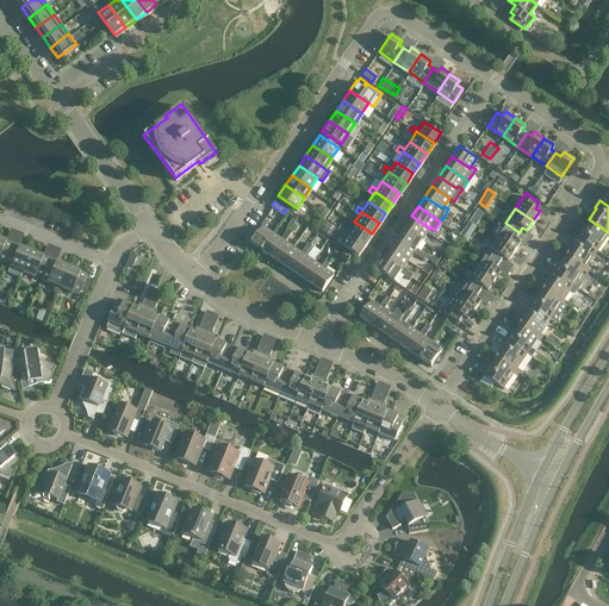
[(286,225),(290,226),(296,218),(292,216),(286,225)]
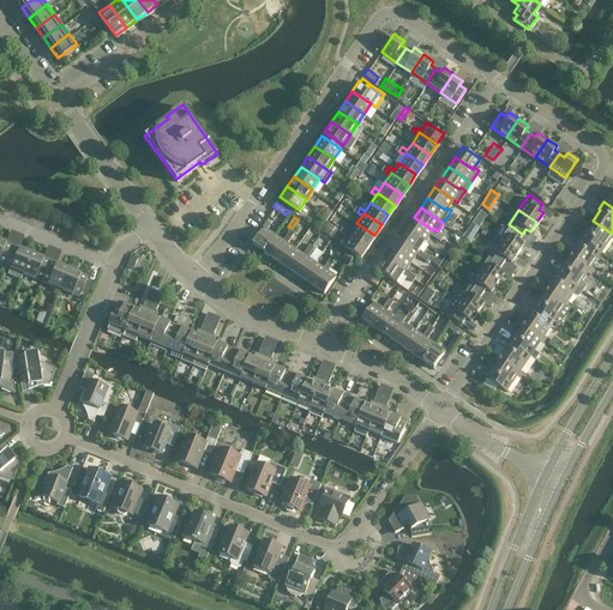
[(407,228),(425,240),(430,233),(434,235),(438,231),(433,228),(432,230),(414,217),(407,228)]
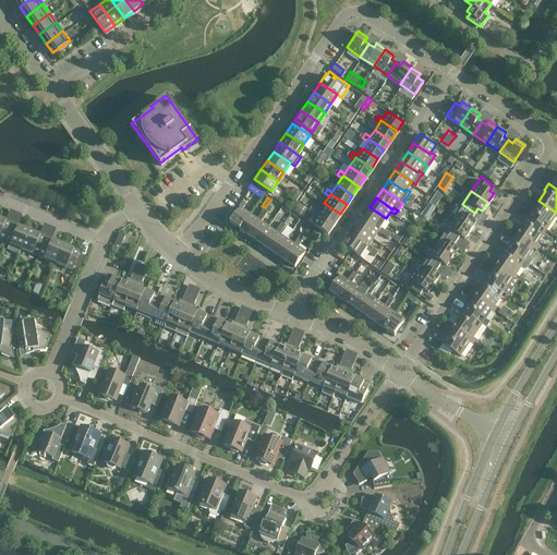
[(420,214),(426,218),(435,205),(428,201),(422,209),(421,212),(420,214)]
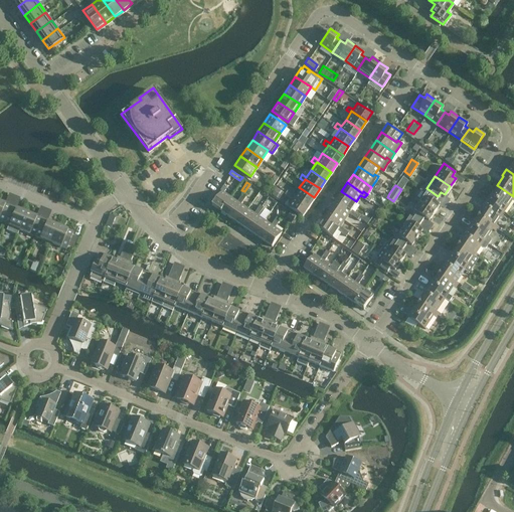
[(486,198),(503,210),(511,198),(513,200),(513,199),(513,196),(497,185),(491,194),(490,193),(486,198)]
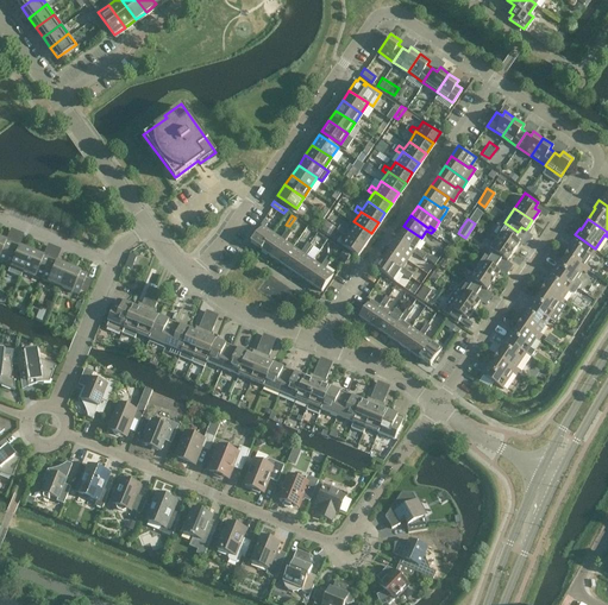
[(344,226),(340,231),(345,233),(348,232),(364,243),(371,233),(353,221),(349,229),(344,226)]
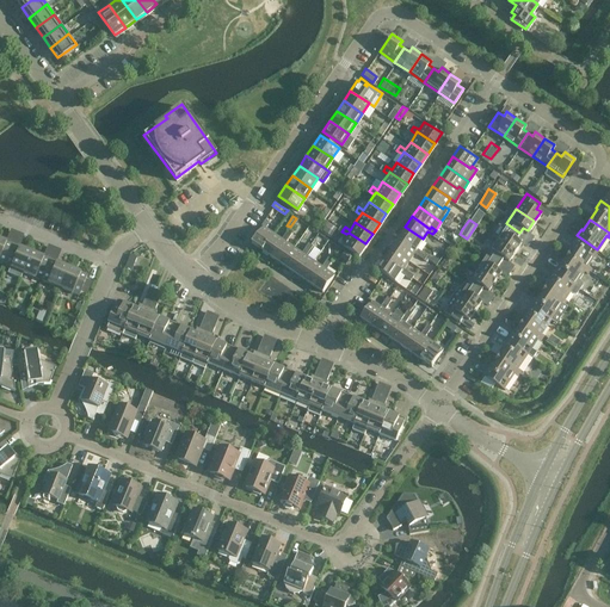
[(251,241),(260,248),(272,231),(262,223),(251,241)]
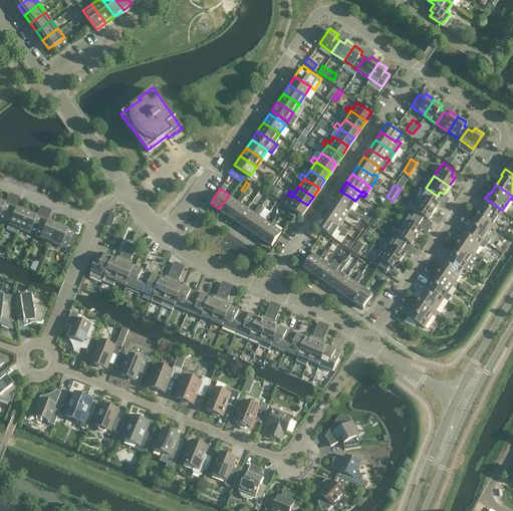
[(417,200),(433,211),(438,203),(434,200),(437,196),(426,188),(417,200)]
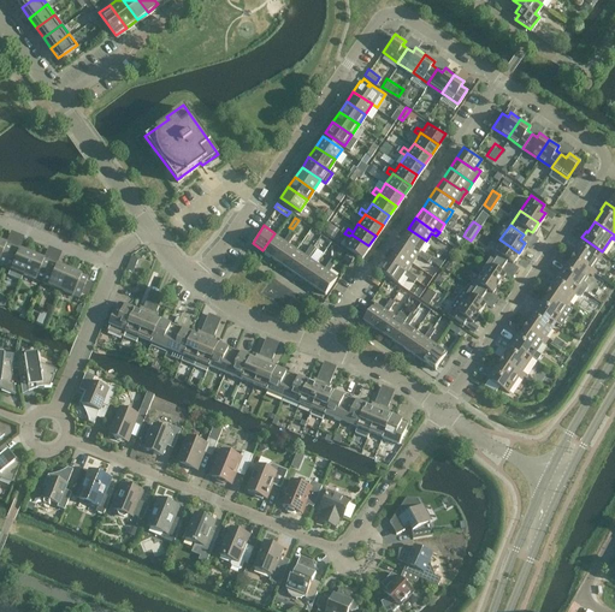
[(426,241),(408,229),(401,238),(419,251),(420,249),(426,241)]
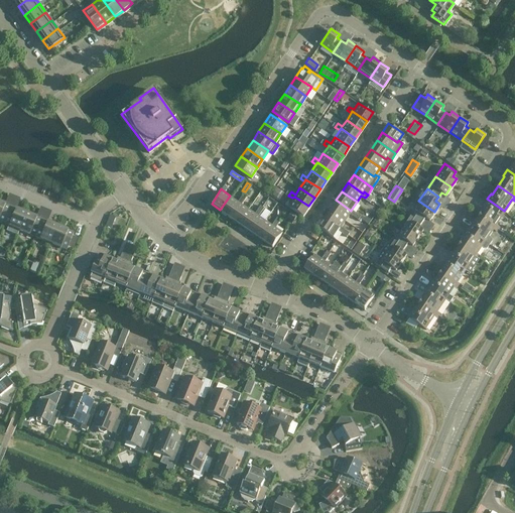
[(239,201),(237,200),(230,196),(220,210),(229,216),(239,201)]
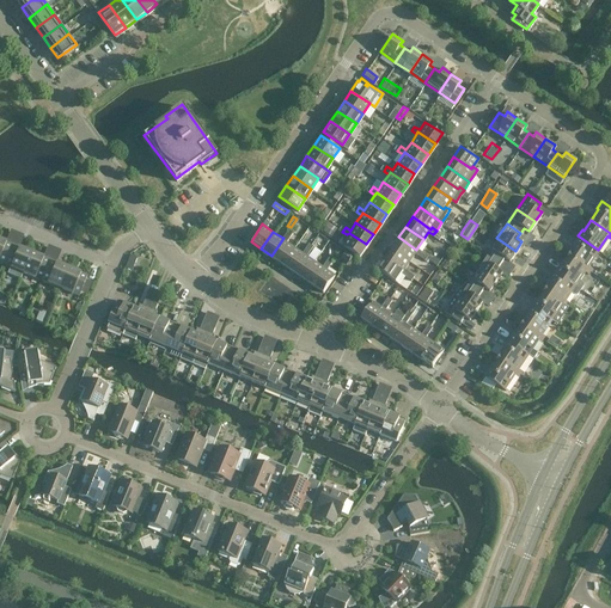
[(341,244),(359,255),(366,244),(349,233),(347,234),(341,244)]
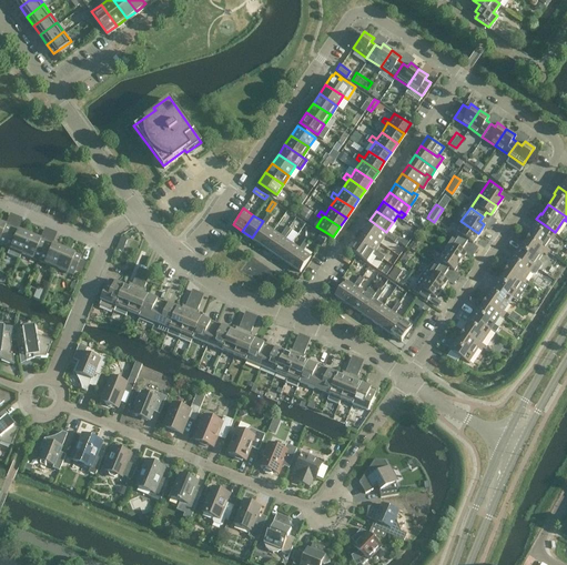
[(527,235),(547,250),(549,248),(546,245),(555,232),(536,219),(532,224),(534,225),(527,235)]
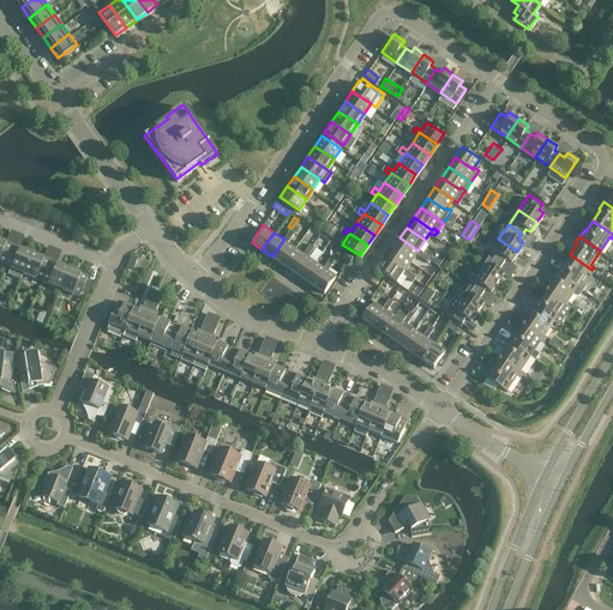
[(0,261),(2,263),(11,242),(0,237),(0,261)]
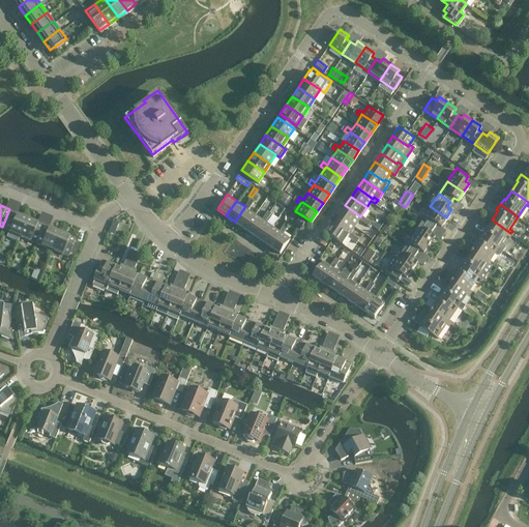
[(340,214),(354,225),(359,217),(362,221),(365,216),(361,214),(360,216),(345,205),(340,214)]
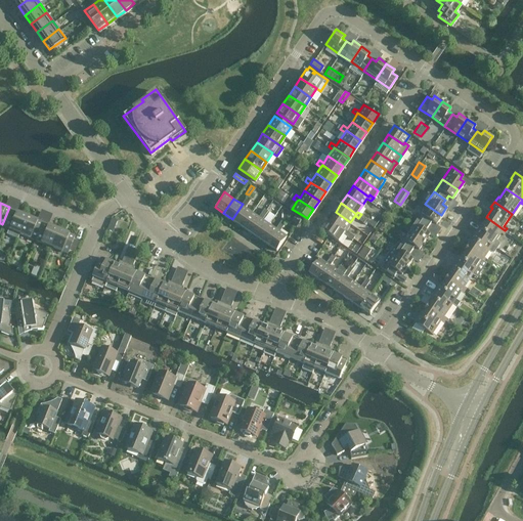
[(245,206),(243,204),(232,219),(241,224),(251,210),(245,206)]
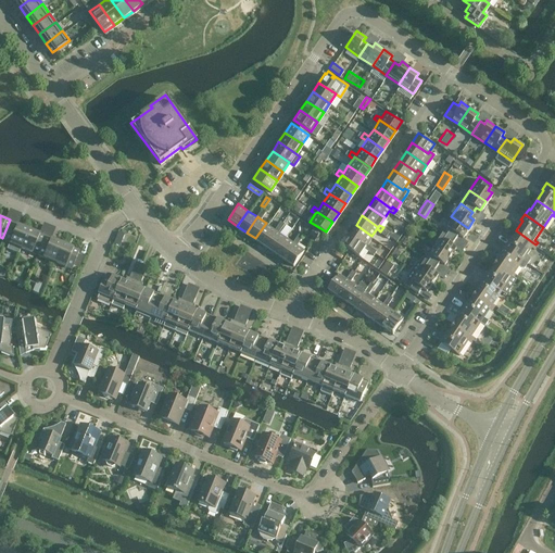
[(442,230),(455,239),(457,234),(462,237),(468,228),(451,216),(442,230)]
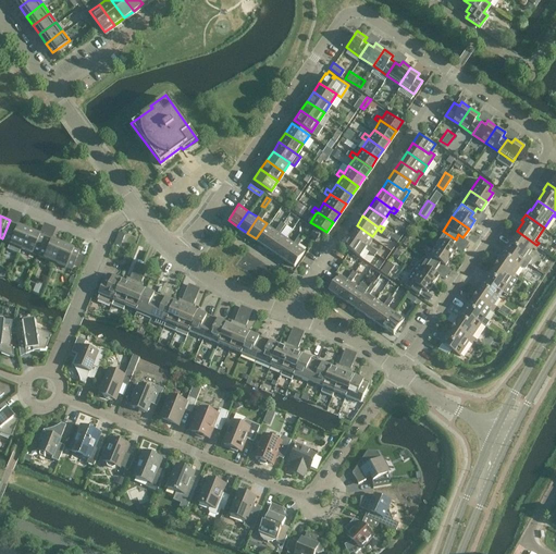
[(10,220),(2,238),(8,242),(5,246),(17,251),(20,246),(27,228),(10,220)]
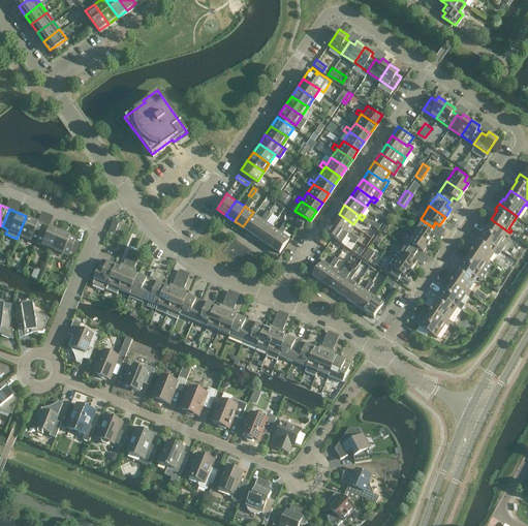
[(262,218),(260,217),(253,212),(243,226),(252,233),(262,218)]
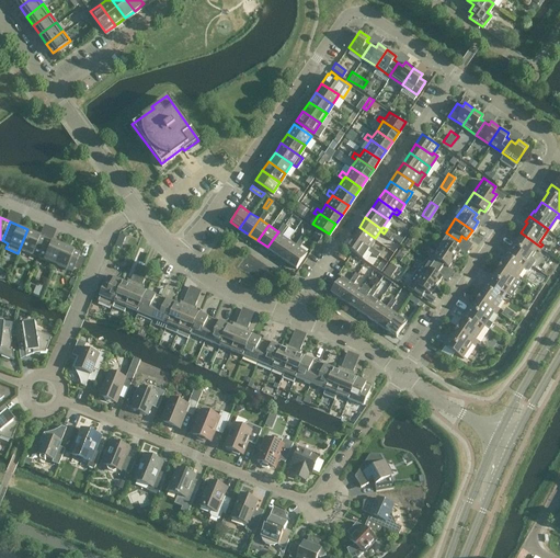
[(375,238),(360,227),(353,236),(369,247),(370,246),(375,238)]
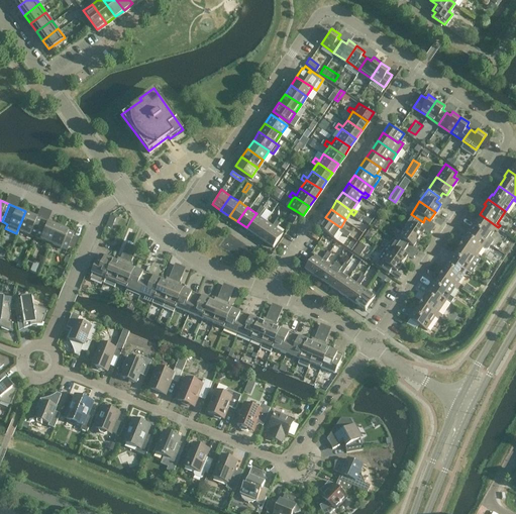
[(25,211),(18,228),(33,234),(40,217),(25,211)]
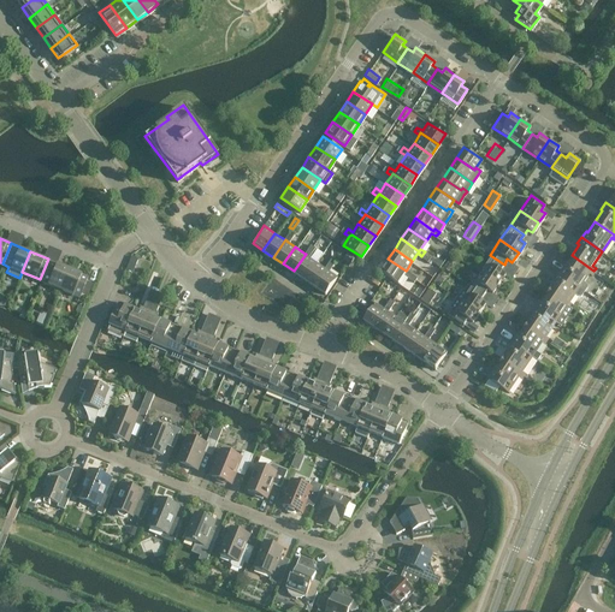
[(307,255),(306,254),(294,271),(303,278),(315,261),(307,255)]
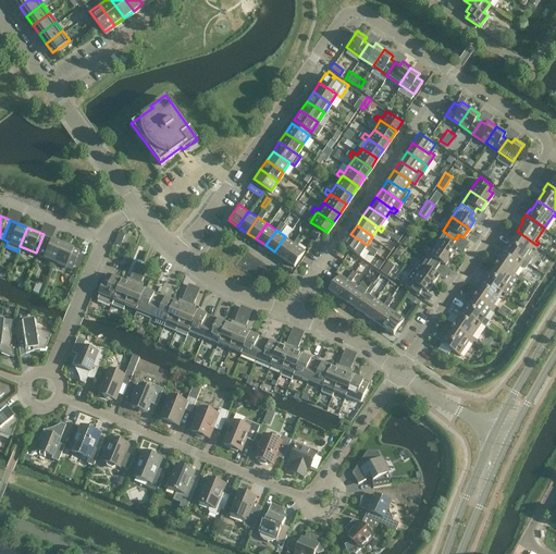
[(433,244),(451,256),(456,246),(453,244),(456,239),(443,231),(433,244)]
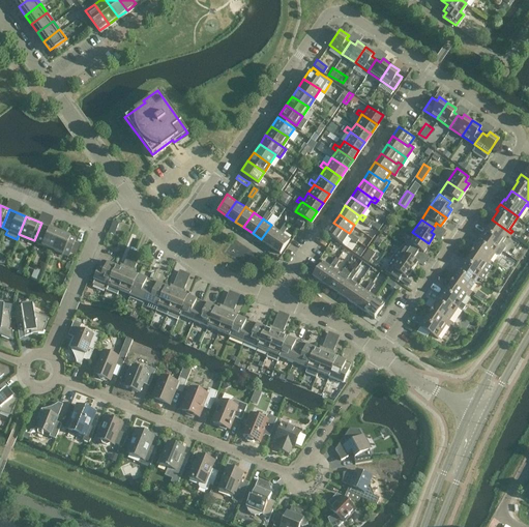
[(510,233),(492,220),(485,229),(482,228),(479,233),(501,249),(504,244),(504,242),(501,240),(505,234),(508,236),(510,233)]
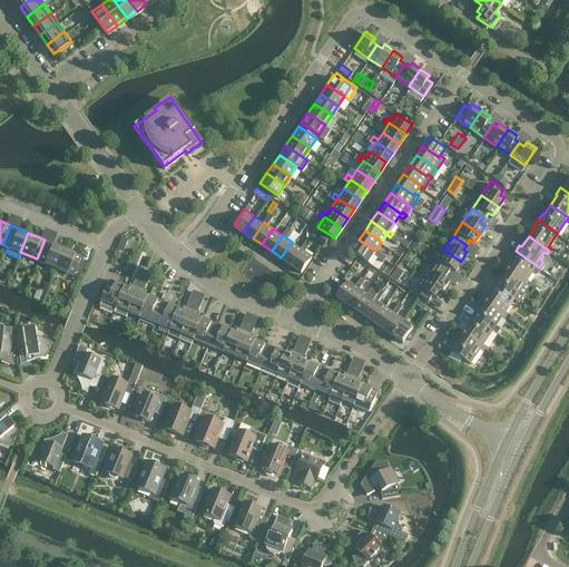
[(45,240),(37,258),(55,266),(62,247),(45,240)]
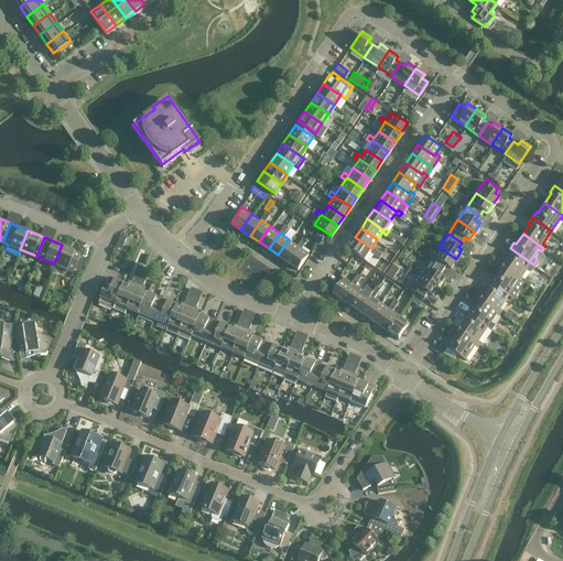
[(371,248),(355,237),(348,247),(364,259),(369,250),(374,254),(376,249),(372,247),(371,248)]
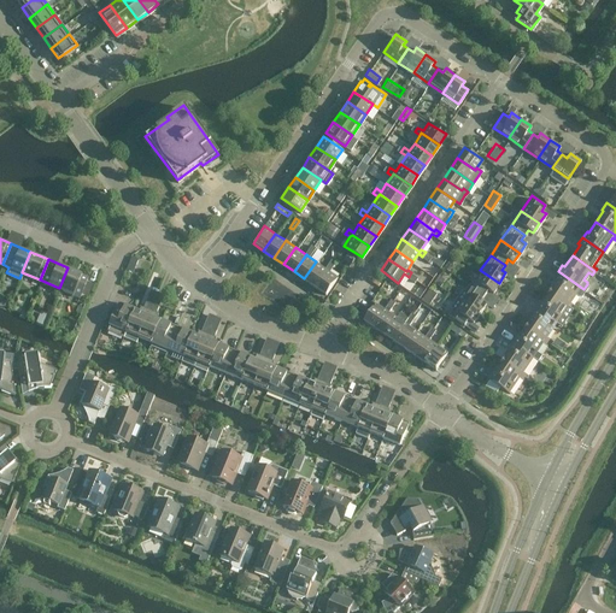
[(326,267),(323,266),(316,261),(304,278),(314,286),(326,267)]
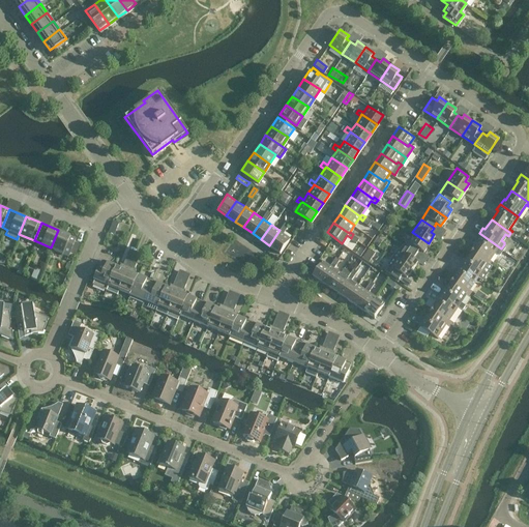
[(58,230),(51,247),(67,254),(75,236),(58,230)]
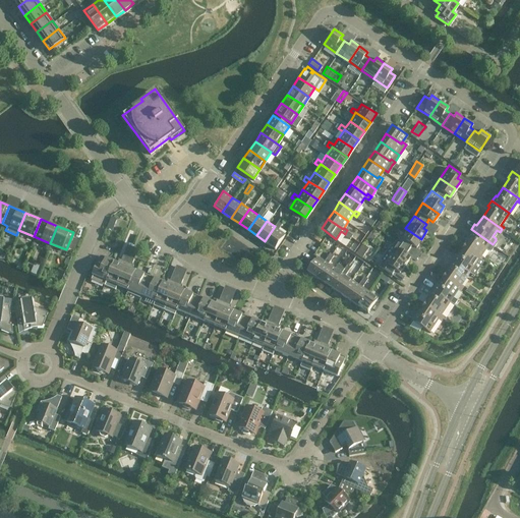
[(277,228),(275,226),(265,241),(274,247),(284,232),(277,228)]
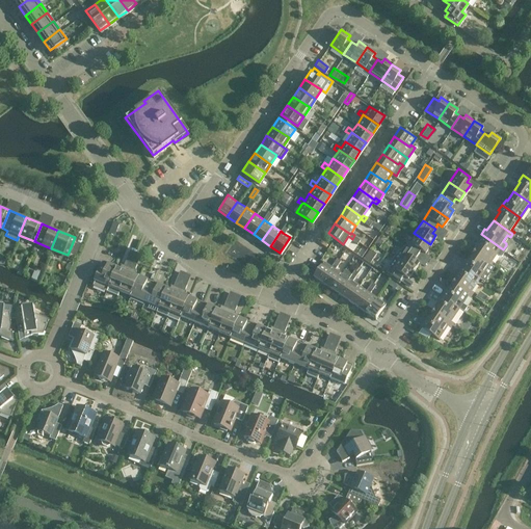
[(405,245),(418,254),(421,249),(424,253),(430,244),(414,233),(405,245)]
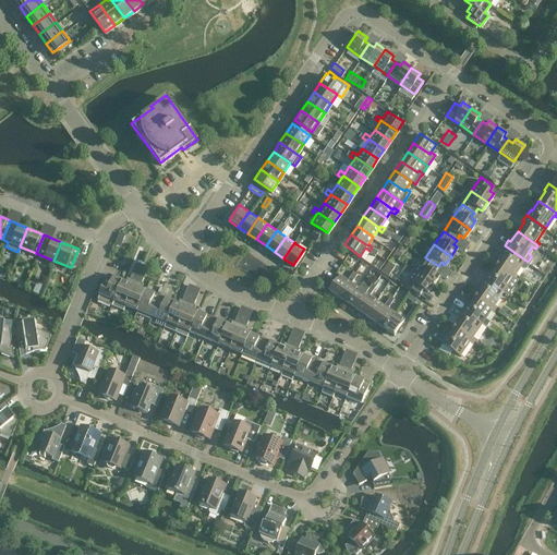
[(496,263),(516,277),(518,274),(515,272),(520,265),(523,267),(525,266),(528,262),(505,245),(500,252),(503,253),(496,263)]
